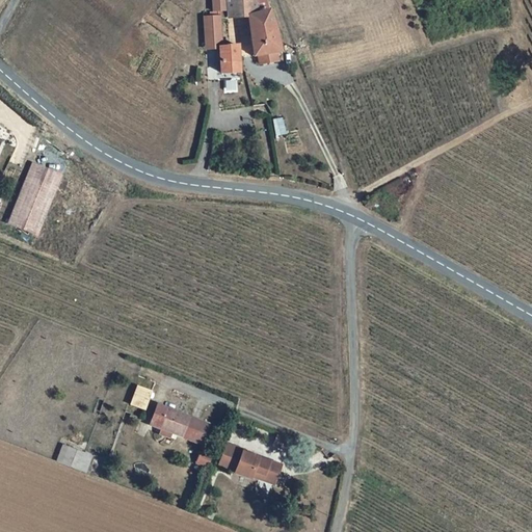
[(254,0),(224,0),(227,20),(248,18),(253,56),(278,53),(273,26),(268,11),(257,12),(254,0)]
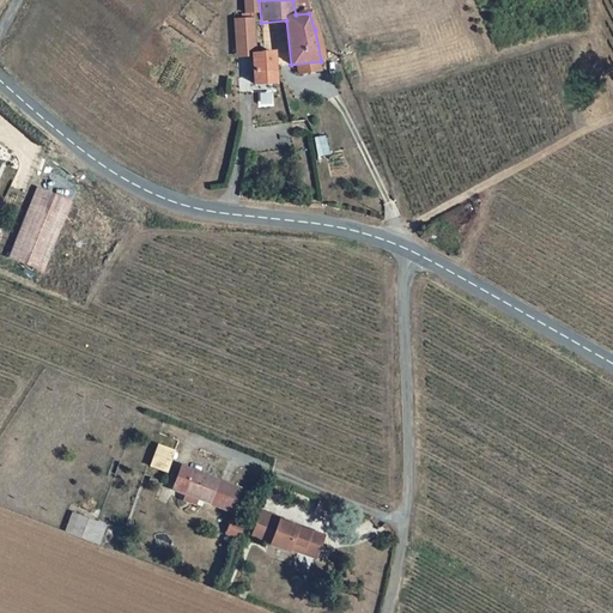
[(250,17),(240,18),(241,23),(235,24),(237,54),(253,58),(256,86),(277,84),(273,56),(254,58),(252,22),(250,22),(250,17)]
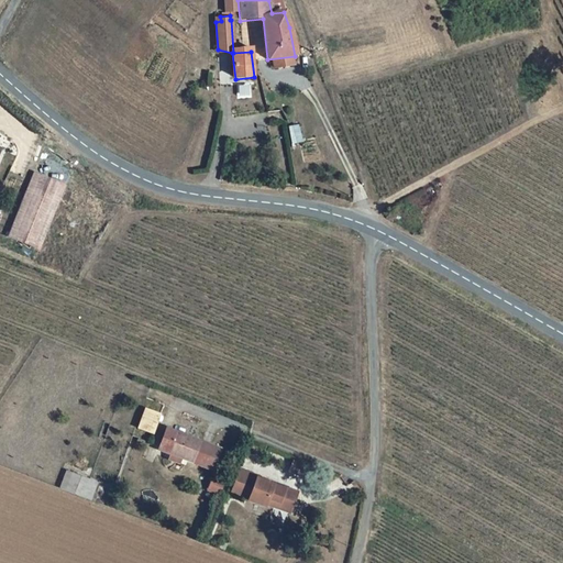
[(299,124),(288,127),(293,144),(302,142),(299,124)]
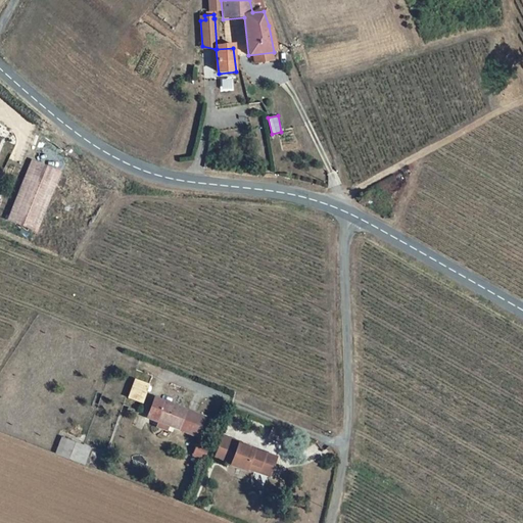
[(32,160),(7,220),(38,232),(61,172),(32,160)]
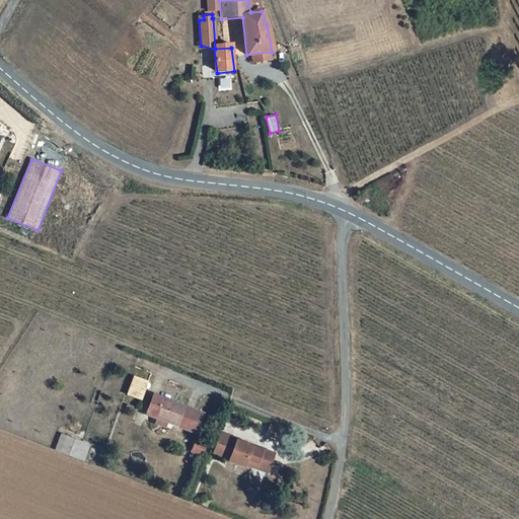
[(135,376),(128,394),(141,399),(148,382),(135,376)]
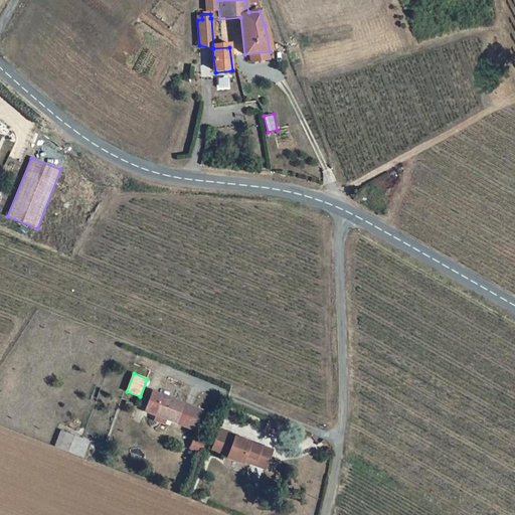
[(153,392),(146,411),(157,415),(167,419),(195,430),(202,411),(153,392)]
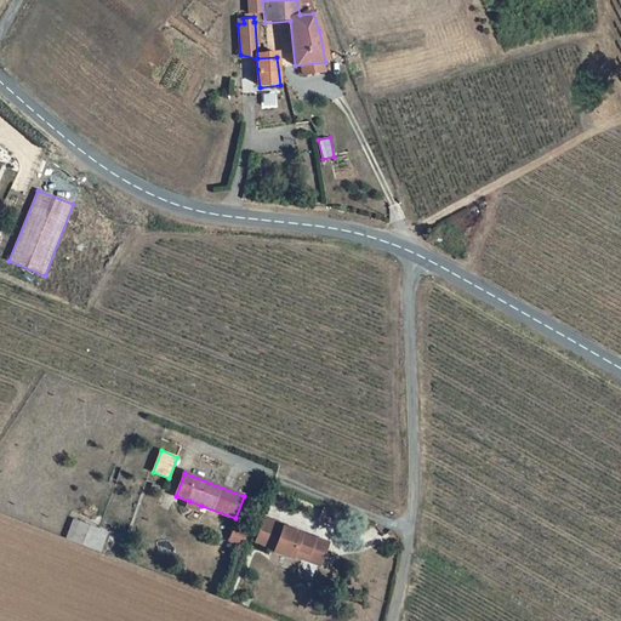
[(201,506),(189,501),(186,510),(199,514),(201,506)]
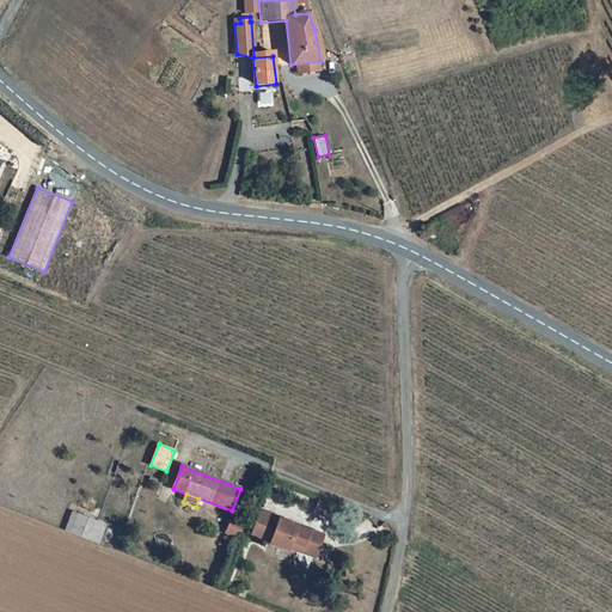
[(335,508),(318,501),(313,513),(330,520),(335,508)]
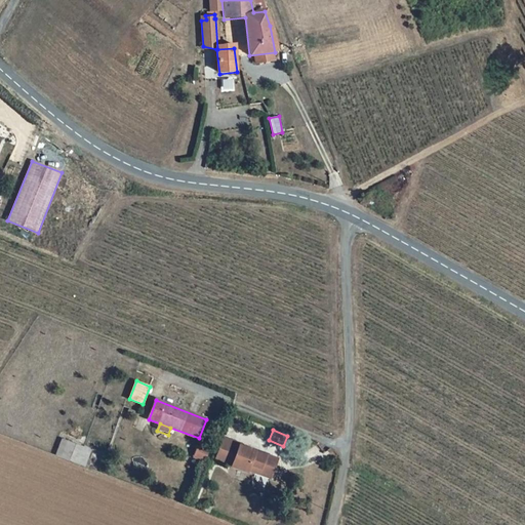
[(225,437),(215,460),(246,472),(247,470),(256,474),(257,471),(271,476),(277,459),(240,445),(241,443),(225,437)]
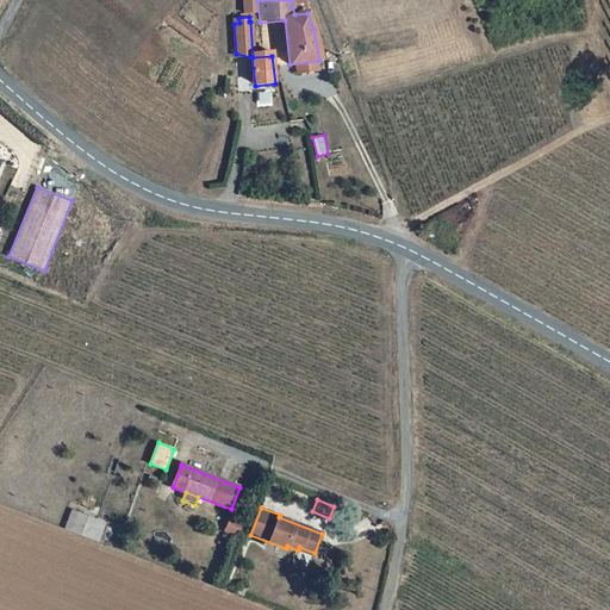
[(73,511),(66,529),(99,542),(106,523),(73,511)]
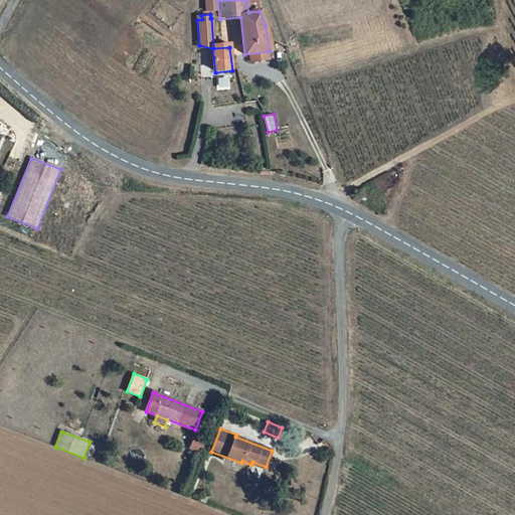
[(197,440),(193,439),(188,451),(192,453),(197,440)]
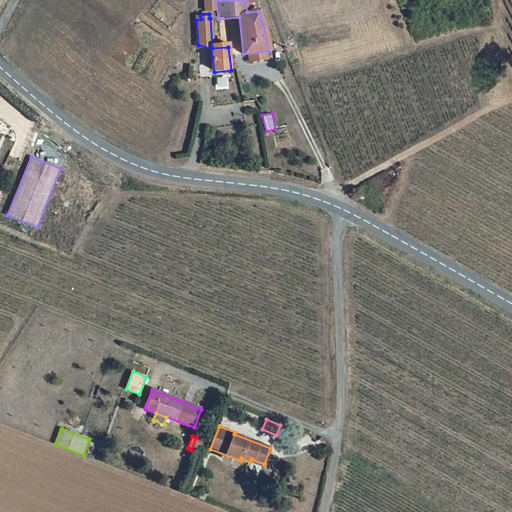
[(203,440),(196,437),(191,450),(197,452),(203,440)]
